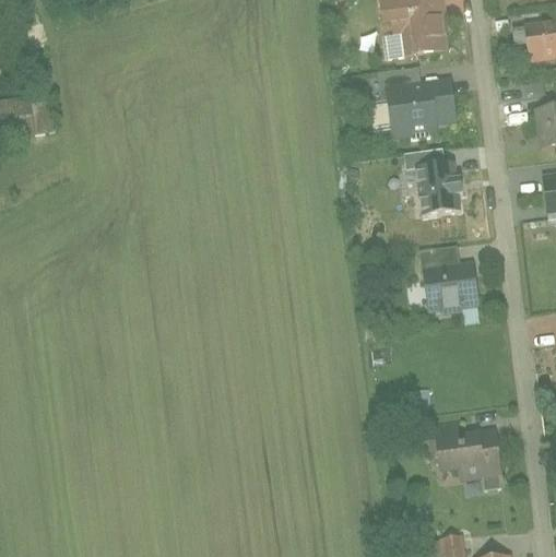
[(377,0),(382,35),(401,33),(404,57),(447,51),(440,0),(377,0)]
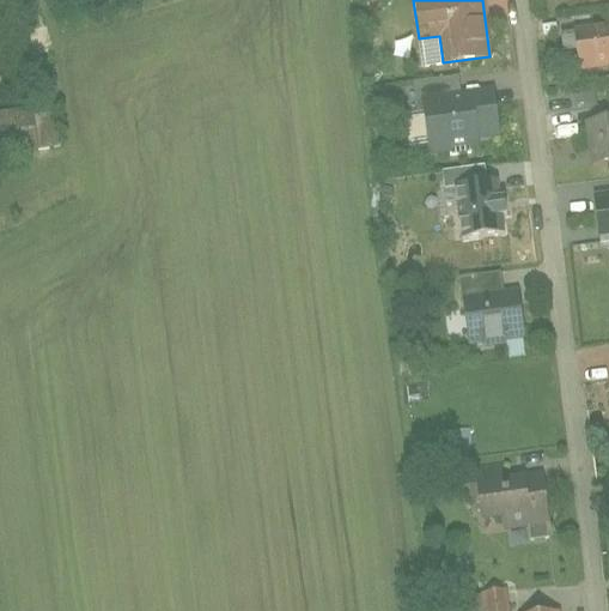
[(608,12),(573,18),(579,71),(608,64),(608,12)]
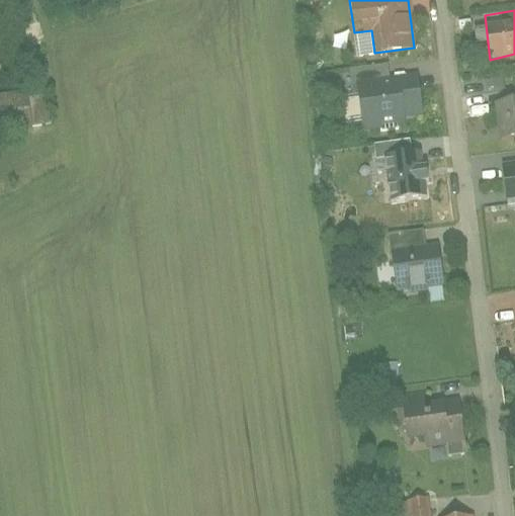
[(405,115),(423,112),(416,62),(389,67),(390,75),(355,79),(362,125),(406,122),(405,115)]
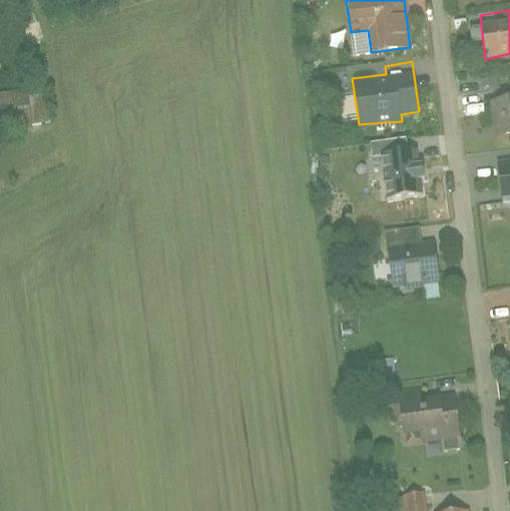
[(47,122),(45,91),(0,93),(0,109),(1,125),(47,122)]
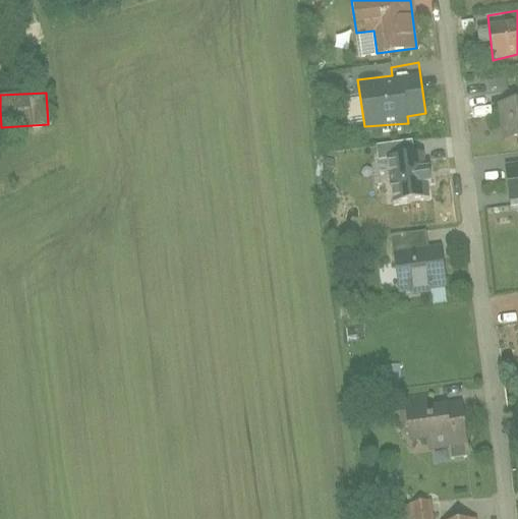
[(504,142),(517,139),(517,99),(498,103),(504,142)]
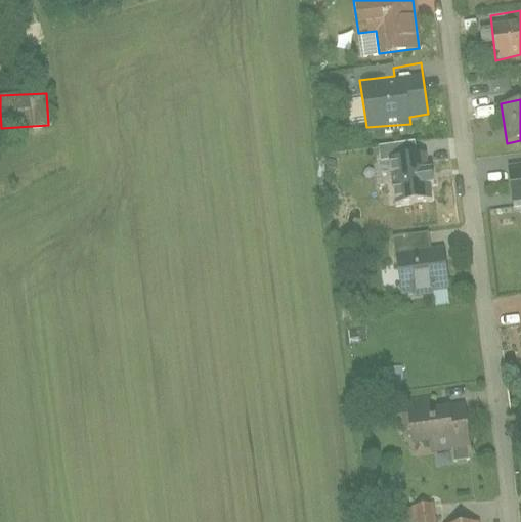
[(379,143),(382,203),(426,201),(422,153),(410,154),(410,141),(379,143)]
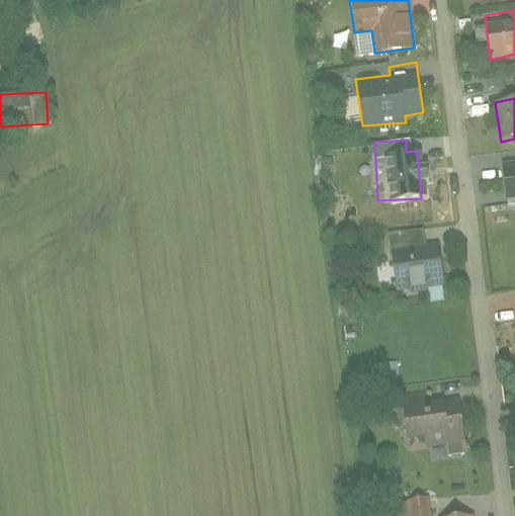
[(514,163),(502,165),(507,202),(514,201),(514,163)]
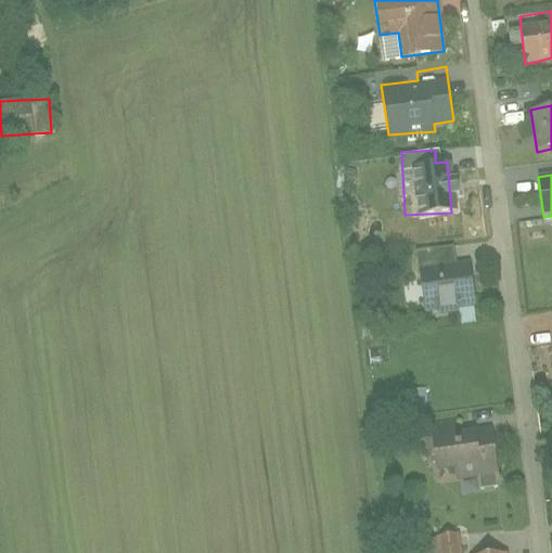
[(422,310),(476,304),(470,251),(456,252),(453,234),(412,241),(422,310)]
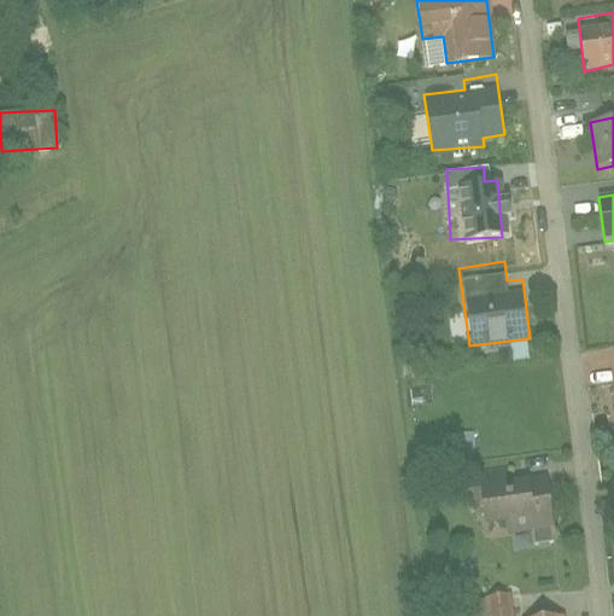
[(487,550),(556,542),(548,468),(478,481),(487,550)]
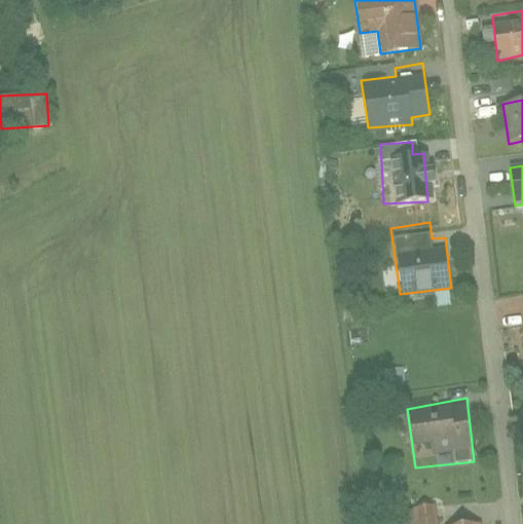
[(417,506),(418,523),(431,523),(430,504),(417,506)]
